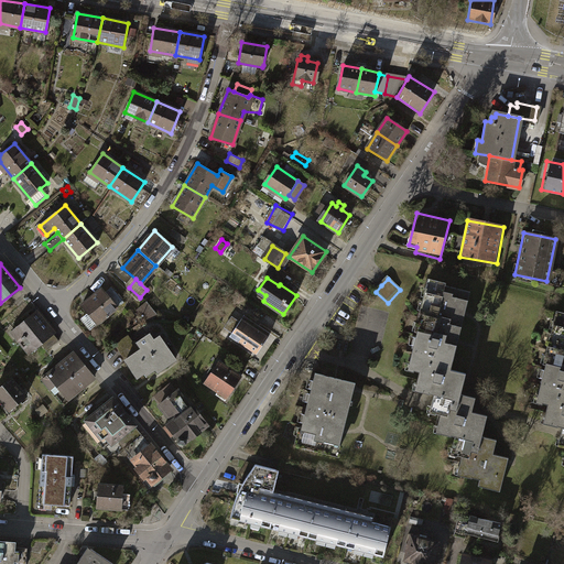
[(419,317),(459,327),(468,292),(427,282),(419,317)]
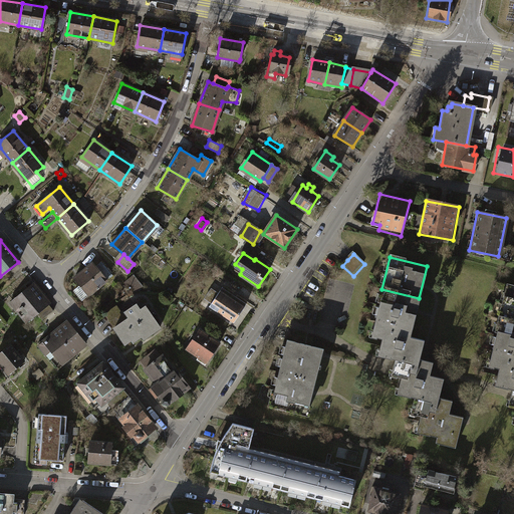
[(101,261),(95,266),(106,280),(112,276),(101,261)]
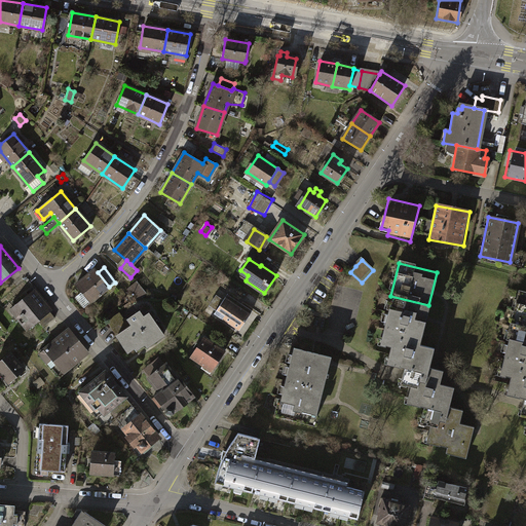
[(81,307),(109,287),(98,272),(96,269),(75,285),(81,293),(74,298),(81,307)]
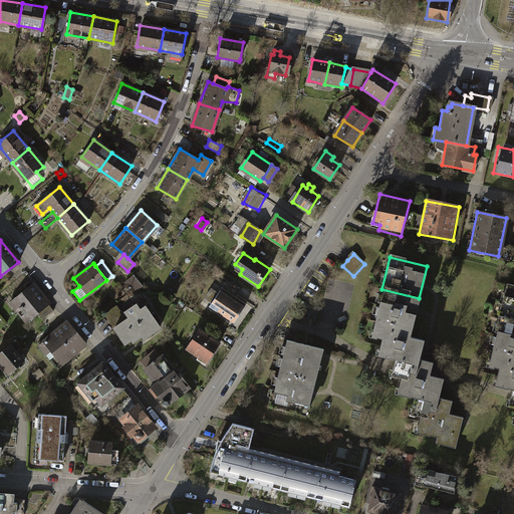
[(133,276),(124,281),(134,293),(142,288),(133,276)]
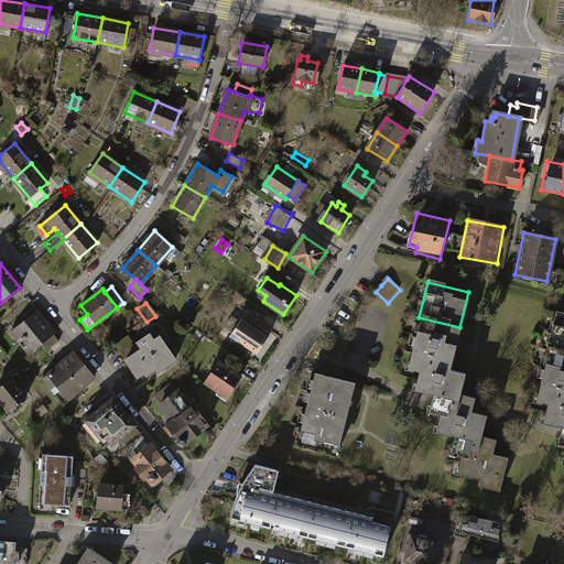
[(36,311),(11,331),(30,354),(41,344),(53,334),(55,333),(36,311)]
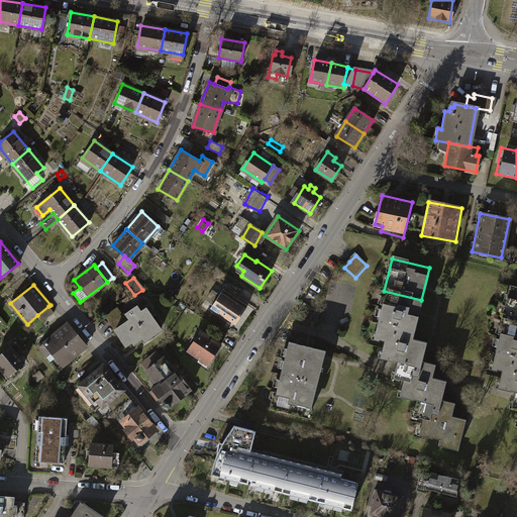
[(516,291),(510,290),(490,370),(501,373),(498,388),(516,393),(514,400),(511,410),(516,411),(516,291)]
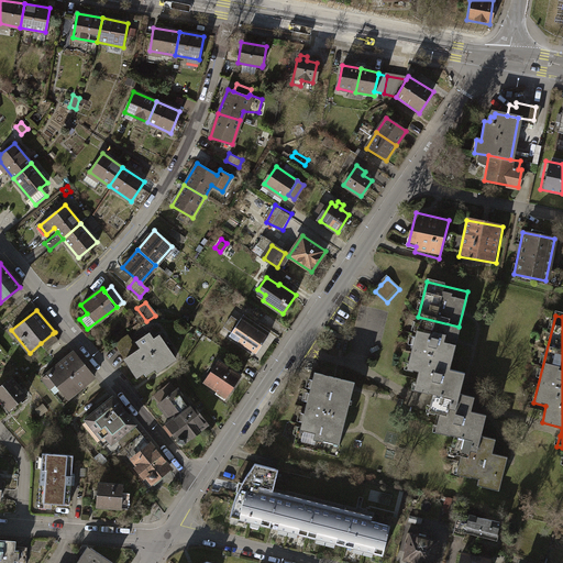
[(451,355),(459,327),(418,317),(409,351),(435,357),(437,352),(451,355)]
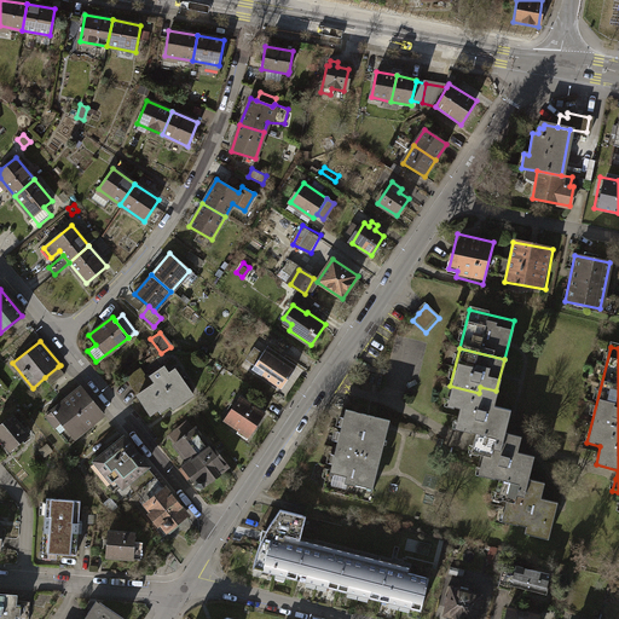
[(262,350),(250,369),(279,388),(293,369),(262,350)]
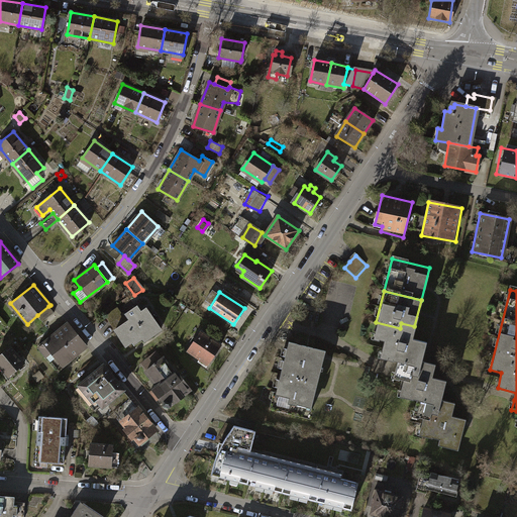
[(54,312),(48,306),(37,315),(42,321),(54,312)]
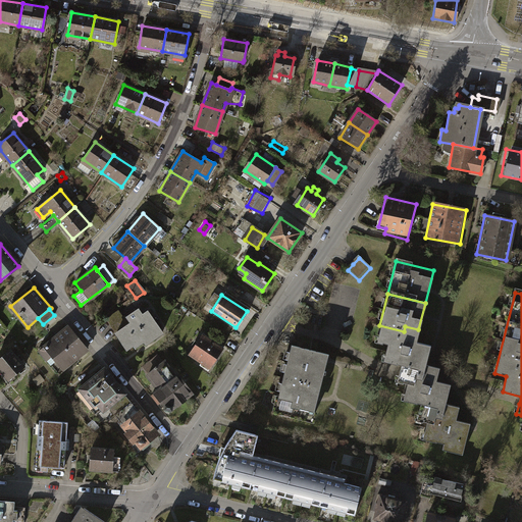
[(105,318),(116,333),(128,324),(124,318),(118,309),(105,318)]
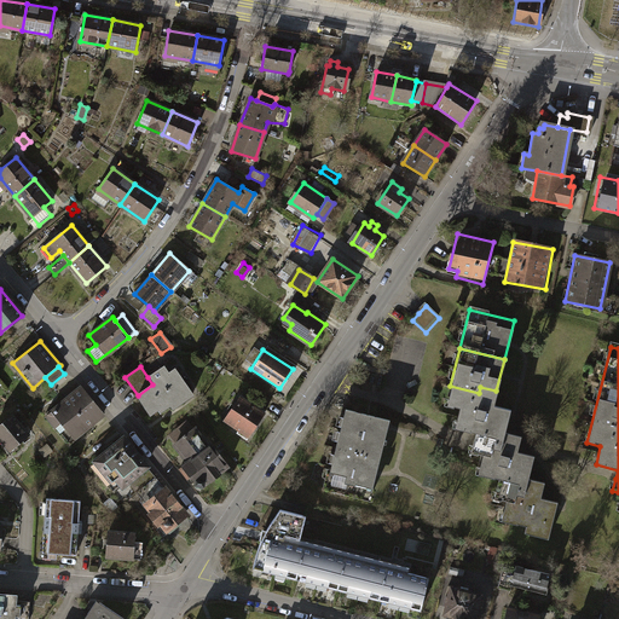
[(162,368),(148,377),(152,385),(138,395),(150,414),(157,409),(161,414),(172,406),(173,409),(192,395),(175,369),(167,375),(162,368)]
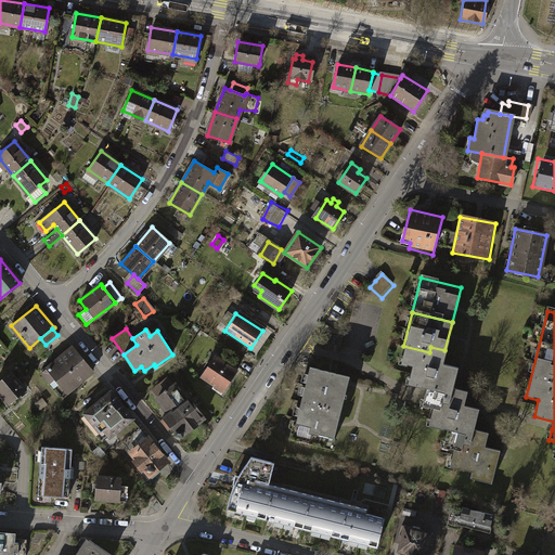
[(450,395),(451,388),(456,368),(441,363),(444,350),(430,347),(429,352),(403,346),(400,358),(405,359),(404,365),(405,366),(405,365),(411,366),(408,378),(412,379),(411,386),(421,388),(421,387),(425,388),(450,395)]
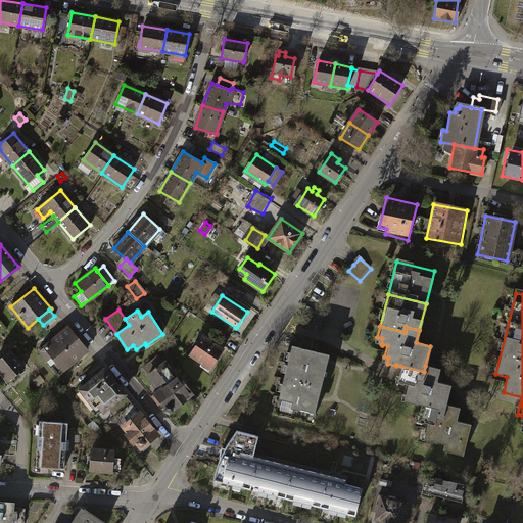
[(70,327),(39,350),(46,360),(54,353),(64,367),(88,350),(70,327)]
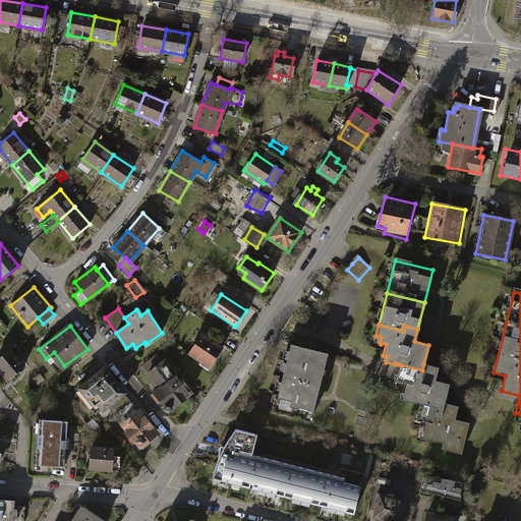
[(199,334),(187,353),(208,367),(221,348),(199,334)]
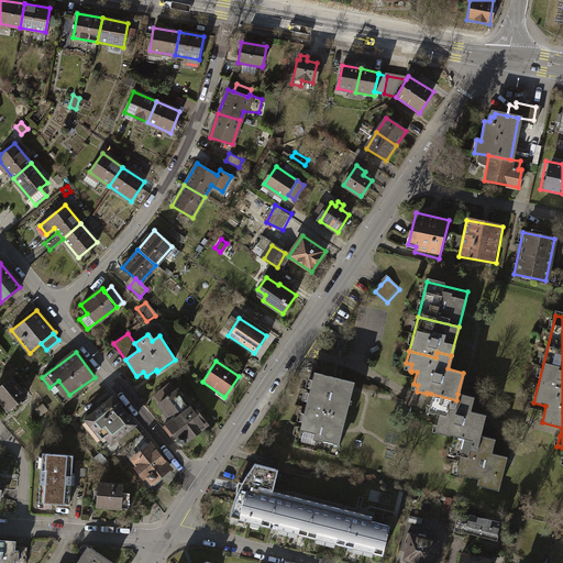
[(353,382),(312,372),(294,442),(334,453),(353,382)]
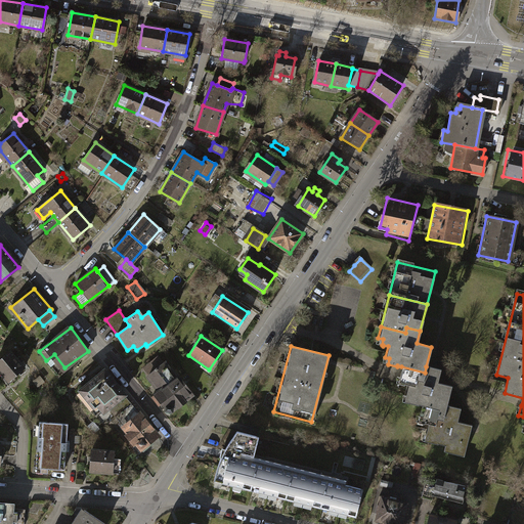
[(10,351),(0,359),(0,373),(7,382),(25,367),(10,351)]
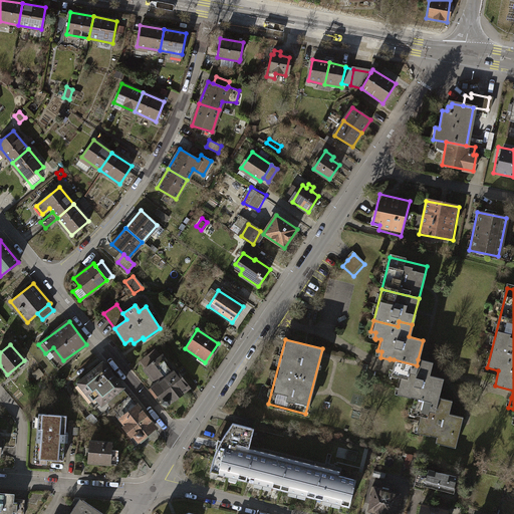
[(146,367),(155,380),(164,373),(166,376),(172,372),(161,356),(146,367)]
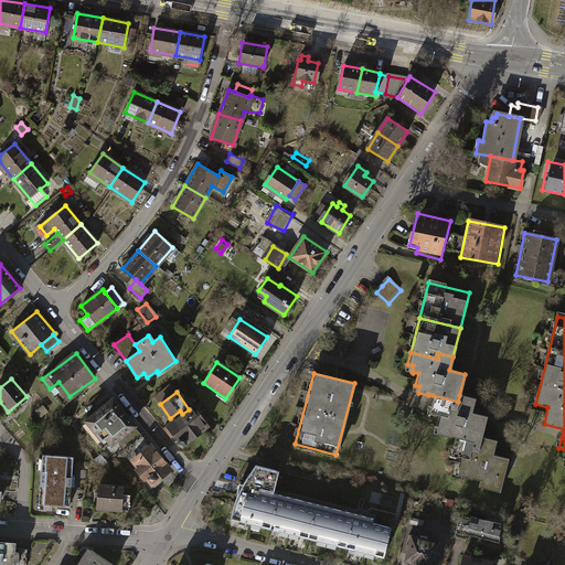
[(479,444),(480,437),(486,416),(470,413),(471,408),(475,398),(459,395),(458,402),(433,395),(432,401),(429,407),(435,408),(434,414),(439,415),(435,433),(439,434),(439,435),(449,437),(449,436),(454,437),(479,444)]
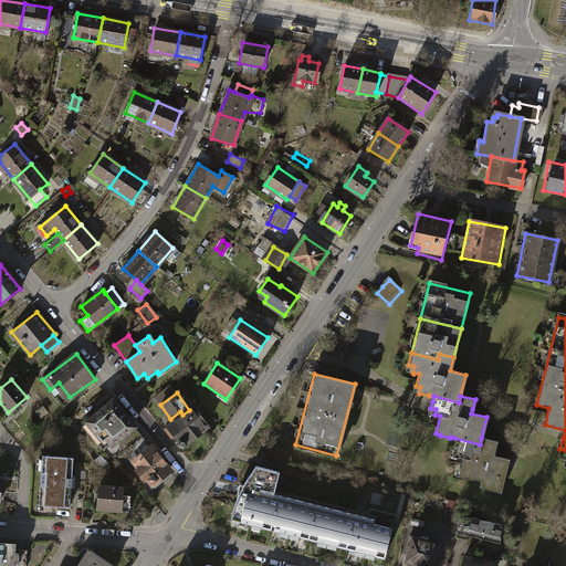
[(114,398),(84,422),(104,447),(107,443),(113,449),(118,443),(136,429),(138,428),(114,398)]
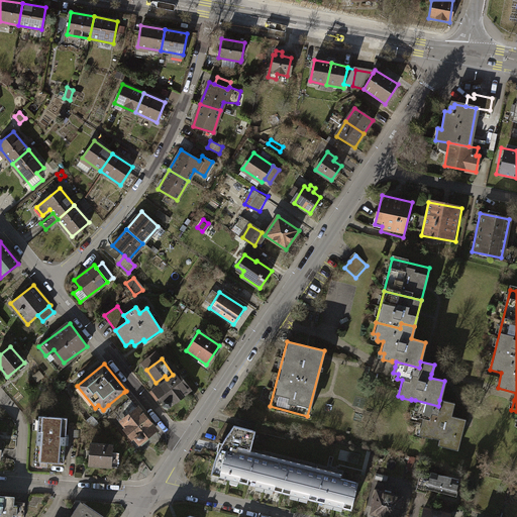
[(175,373),(173,375),(167,379),(165,376),(156,383),(158,385),(150,390),(157,400),(160,398),(163,402),(164,405),(170,405),(189,392),(175,373)]
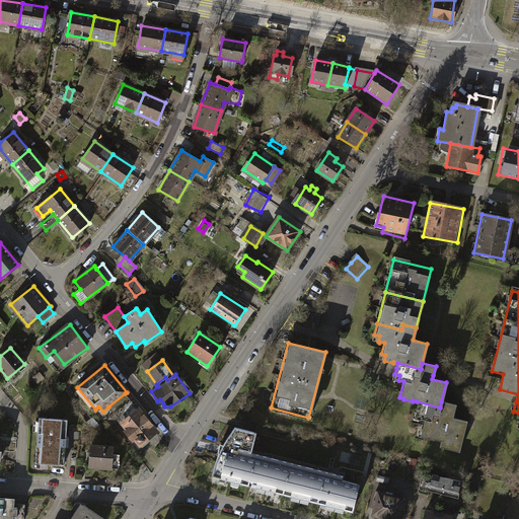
[(108,406),(115,414),(131,400),(125,393),(108,406)]
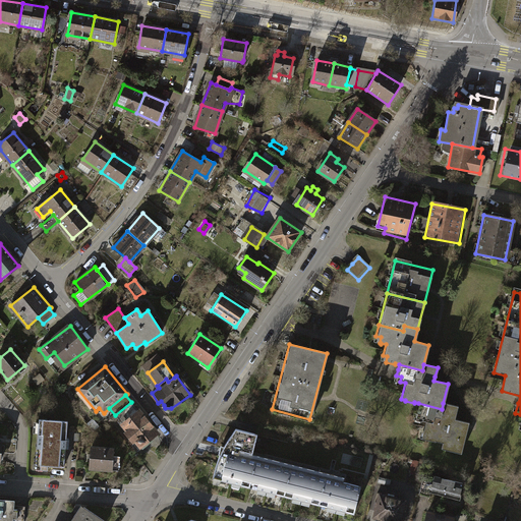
[(139,412),(131,402),(115,415),(123,425),(139,412)]
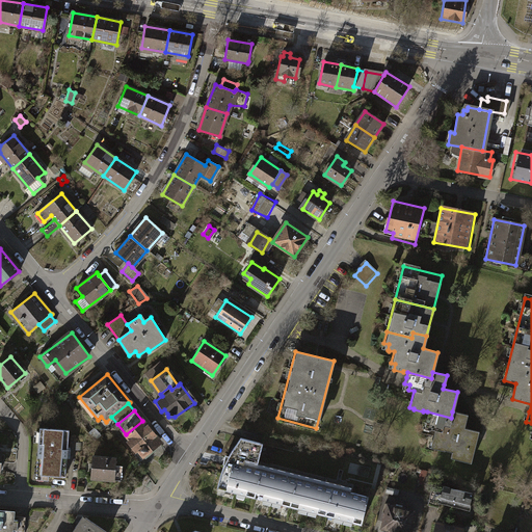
[(467,416),(452,411),(451,418),(427,411),(425,423),(429,424),(428,430),(429,430),(429,429),(433,430),(431,442),(435,443),(434,449),(444,451),(451,453),(449,458),(470,463),(477,432),(463,428),(467,416)]
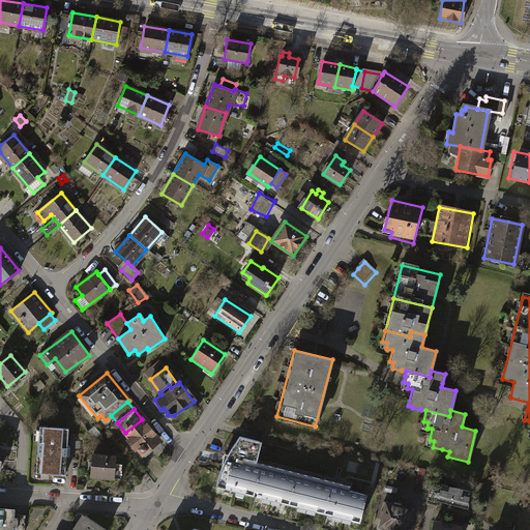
[(158,440),(142,419),(125,433),(144,455),(151,450),(149,448),(158,440)]
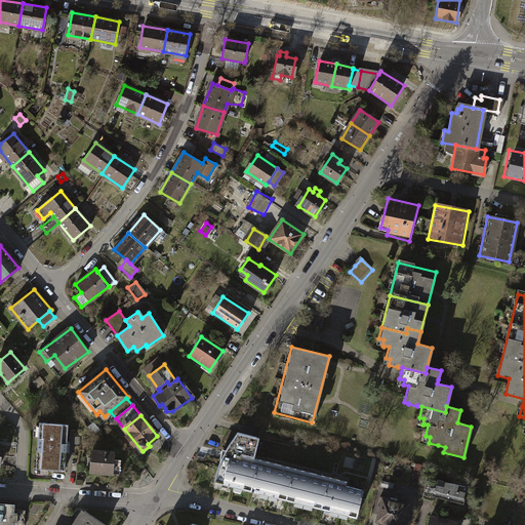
[(68,425),(39,422),(35,469),(65,471),(68,425)]
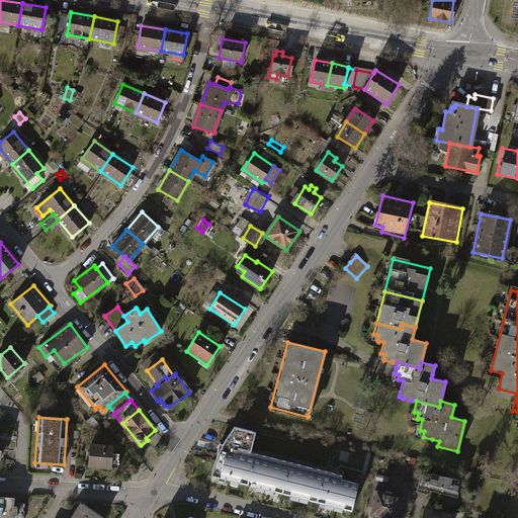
[(221,444),(219,443),(211,471),(219,473),(218,477),(350,510),(356,484),(339,479),(338,483),(234,457),(236,448),(249,451),(254,432),(233,426),(224,439),(221,444)]
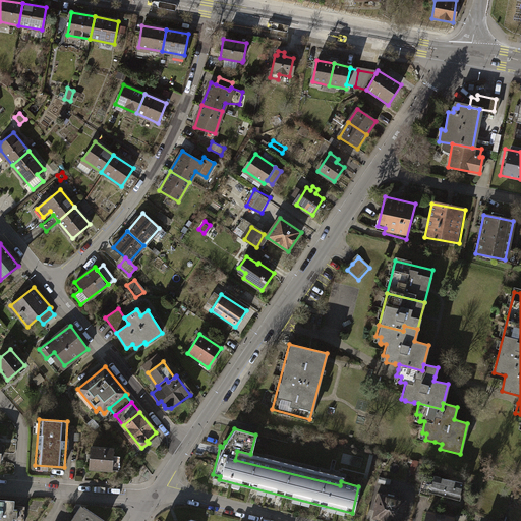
[(91,448),(90,468),(118,470),(119,456),(113,456),(114,449),(91,448)]
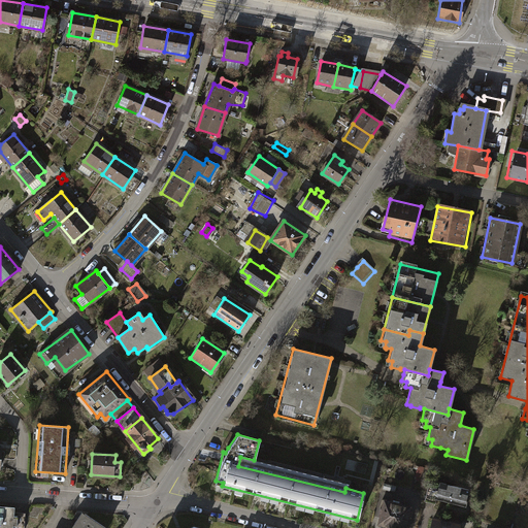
[(468,491),(440,483),(437,491),(428,488),(425,501),(435,504),(436,500),(466,508),(467,502),(465,502),(468,491)]
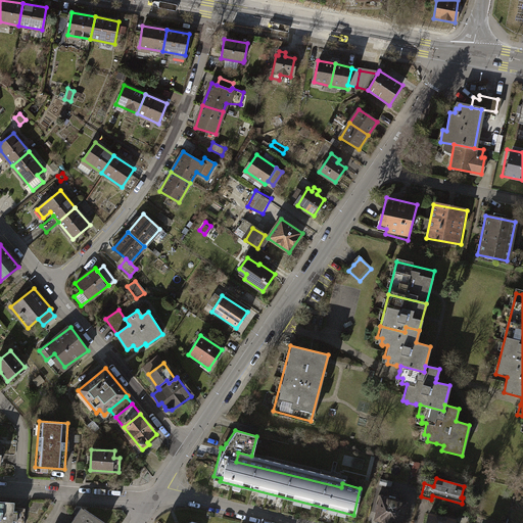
[(398,522),(403,502),(376,495),(373,511),(376,512),(374,518),(392,522),(398,522)]
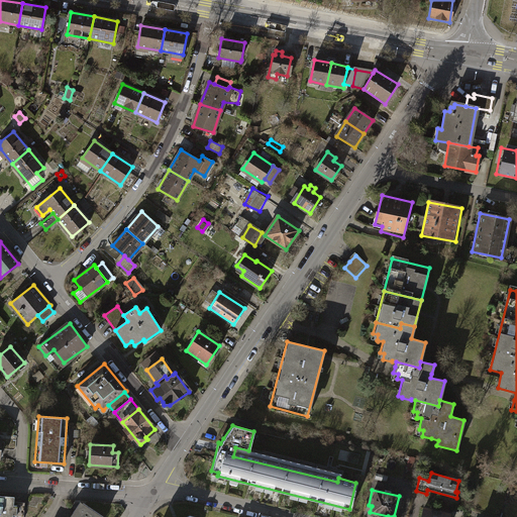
[(0,516),(11,516),(12,514),(16,514),(17,505),(12,505),(12,502),(13,497),(0,495),(0,516)]
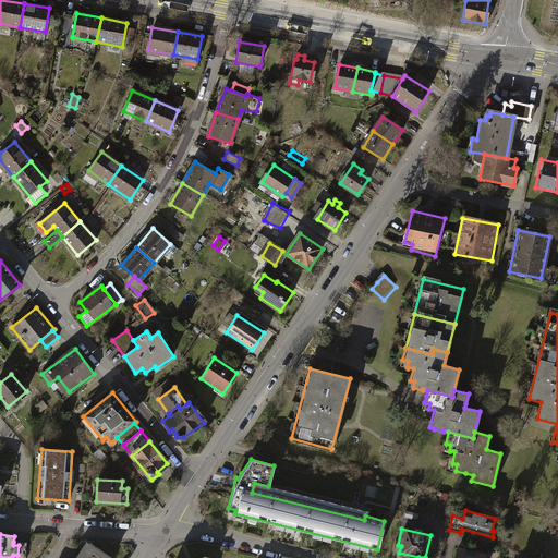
[(25,557),(26,543),(13,542),(13,545),(19,545),(17,555),(13,555),(12,557),(25,557)]
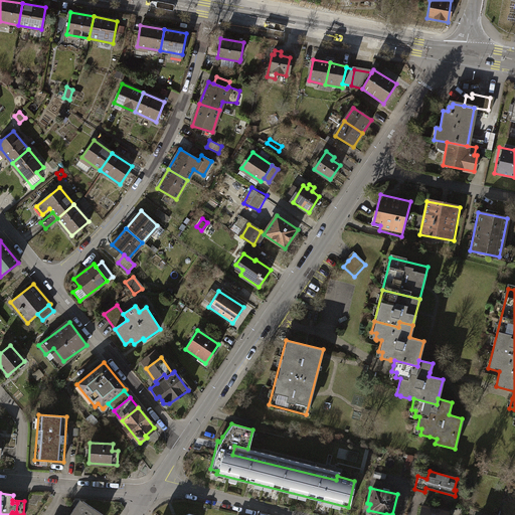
[(69,514),(102,514),(103,514),(80,500),(69,514)]
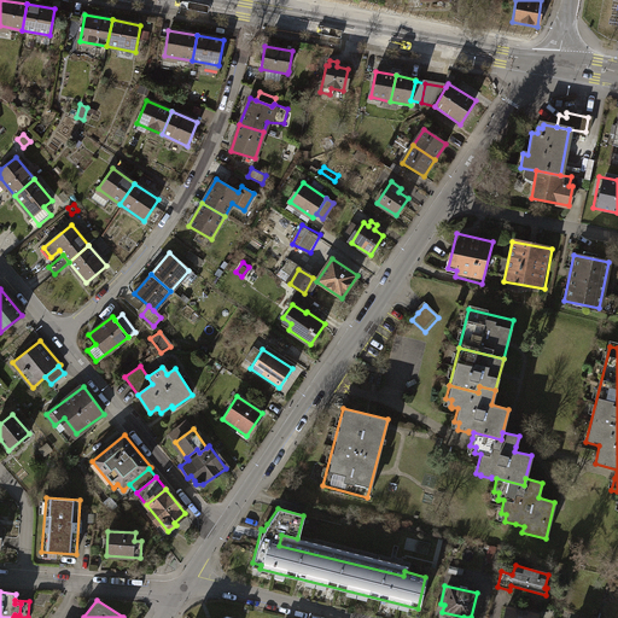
[(540,617),(541,614),(508,606),(505,617),(540,617)]
